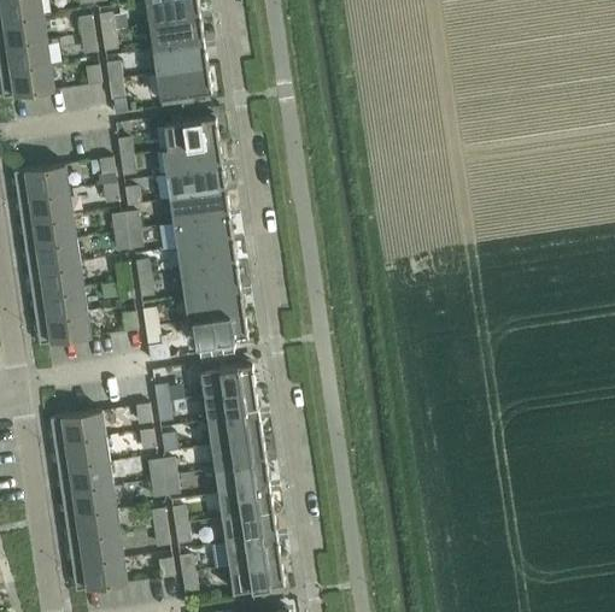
[(39,0),(0,0),(0,25),(42,19),(39,0)]
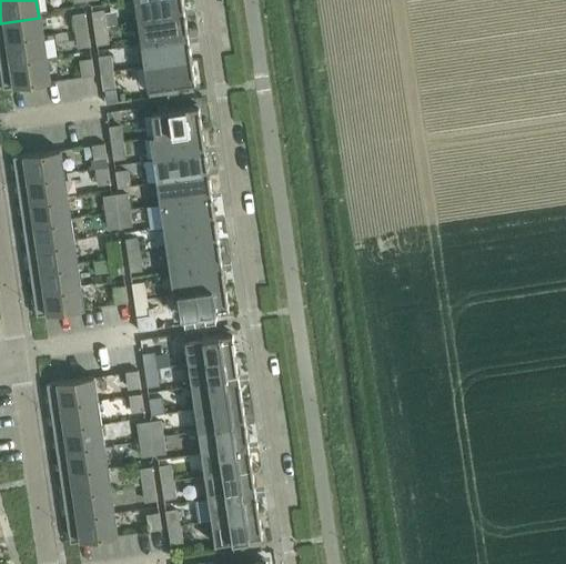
[(181,0),(158,0),(133,3),(137,26),(184,19),(181,0)]
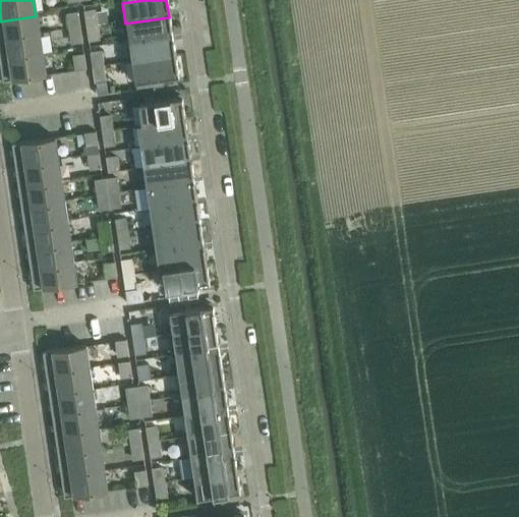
[(83,17),(85,30),(97,29),(95,15),(83,17)]
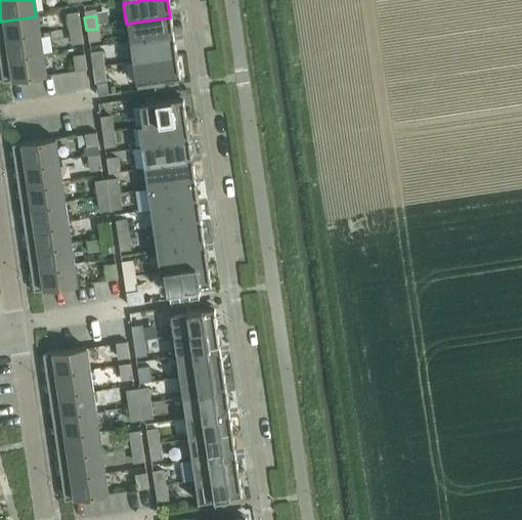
[(36,16),(0,22),(0,43),(39,37),(36,16)]
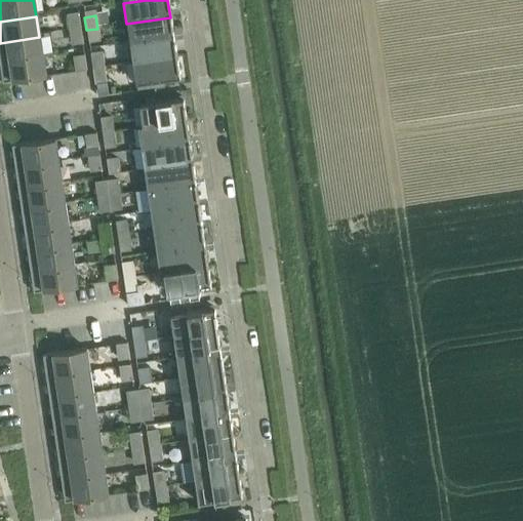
[(170,17),(126,24),(129,45),(173,38),(170,17)]
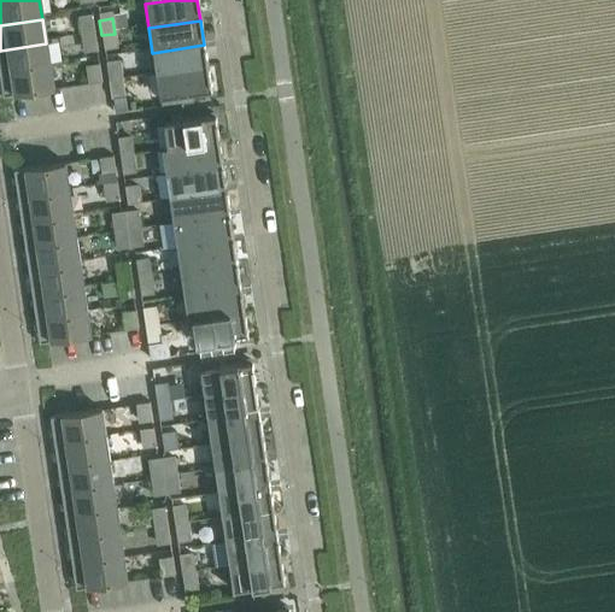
[(78,23),(80,39),(94,36),(92,22),(78,23)]
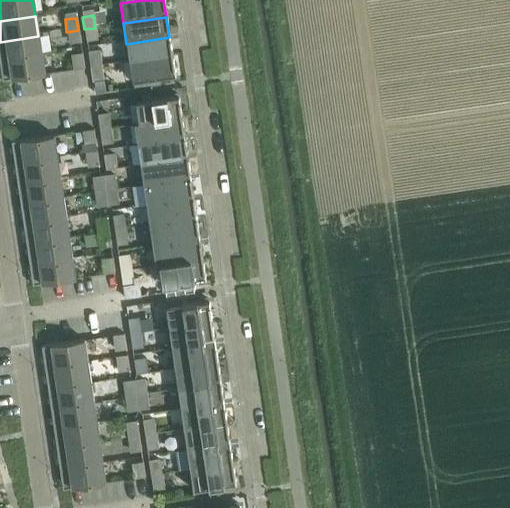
[(95,28),(84,29),(86,42),(97,40),(95,28)]
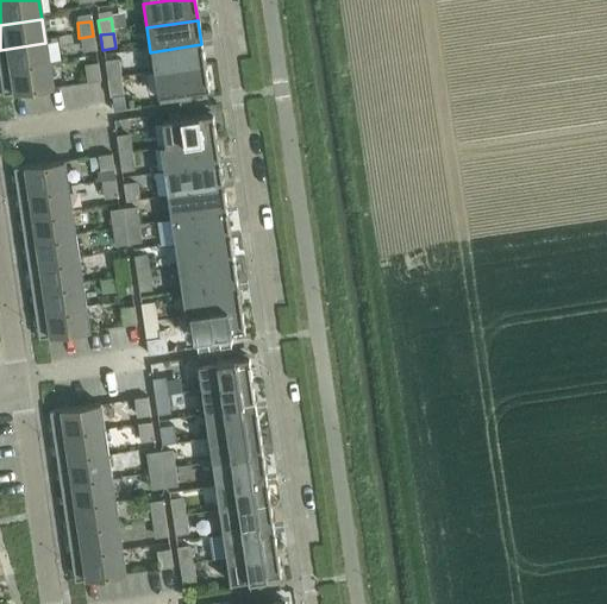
[(93,36),(79,38),(81,54),(95,51),(93,36)]
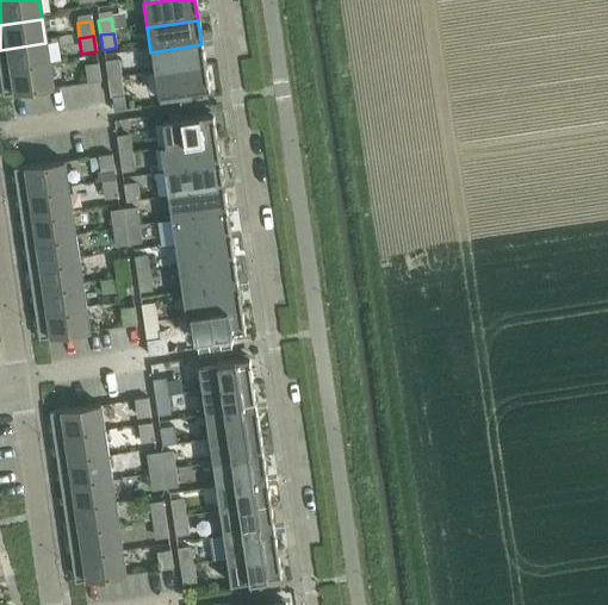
[(45,43),(0,50),(0,75),(49,67),(45,43)]
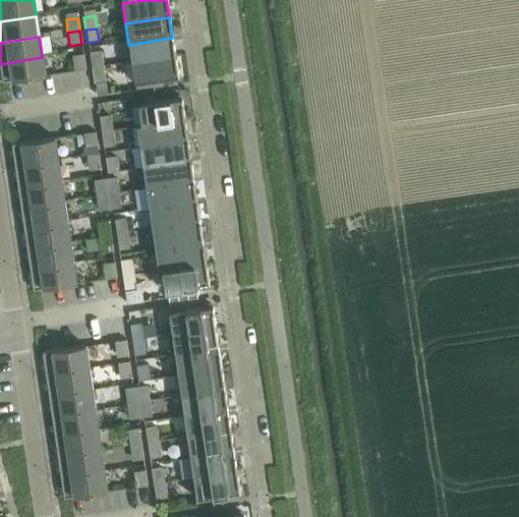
[(172,38),(128,45),(131,65),(175,59),(172,38)]
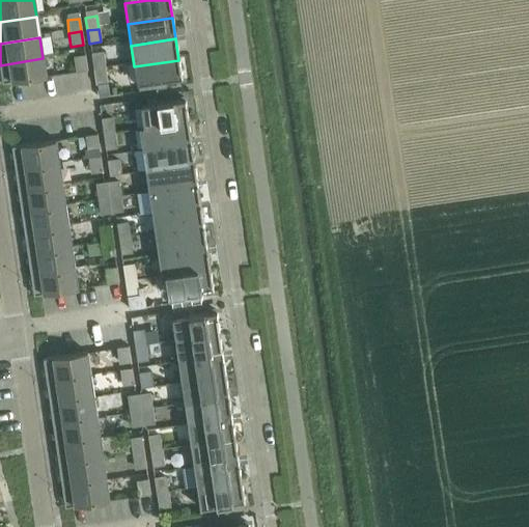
[(91,59),(93,73),(105,71),(103,57),(91,59)]
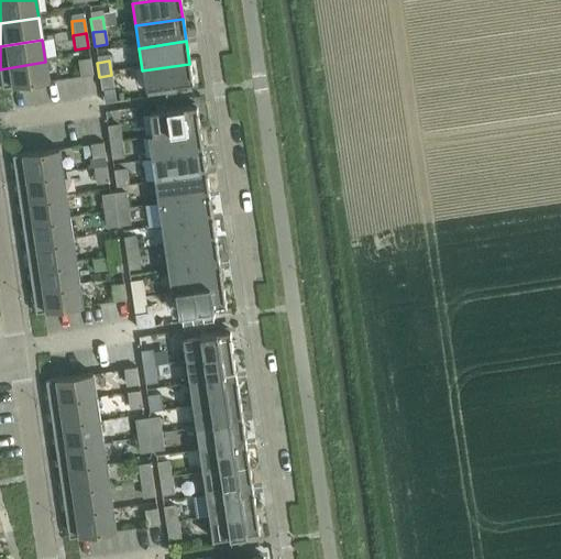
[(45,62),(0,69),(0,81),(2,92),(48,86),(45,62)]
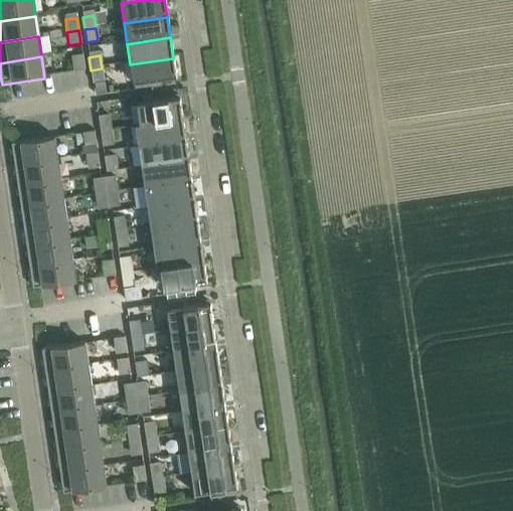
[(173,58),(130,64),(134,93),(160,89),(159,81),(176,79),(173,58)]
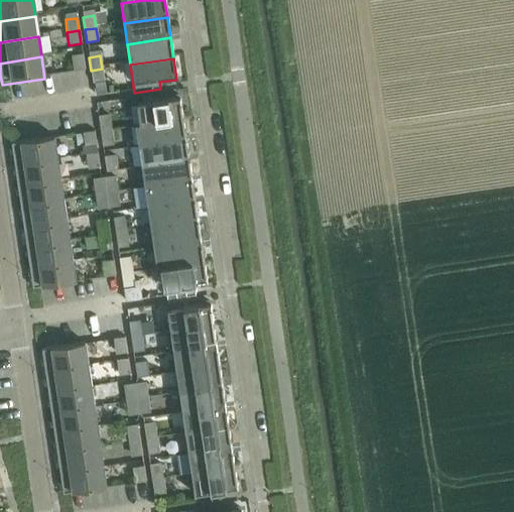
[(72,61),(74,74),(85,73),(83,59),(72,61)]
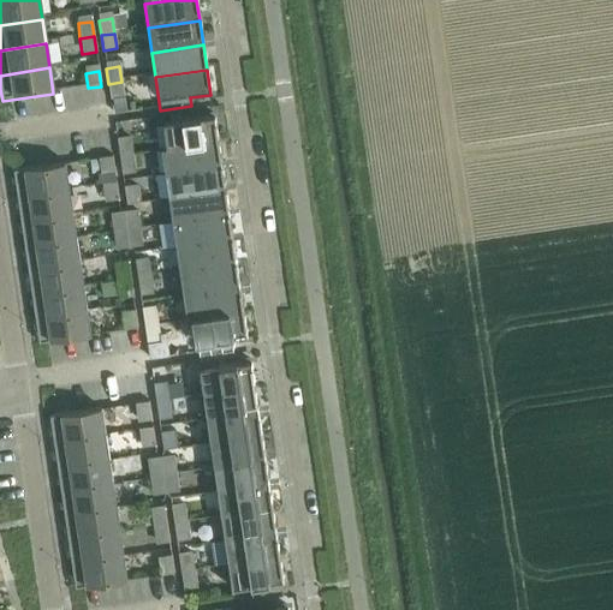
[(121,82),(108,84),(109,99),(124,97),(121,82)]
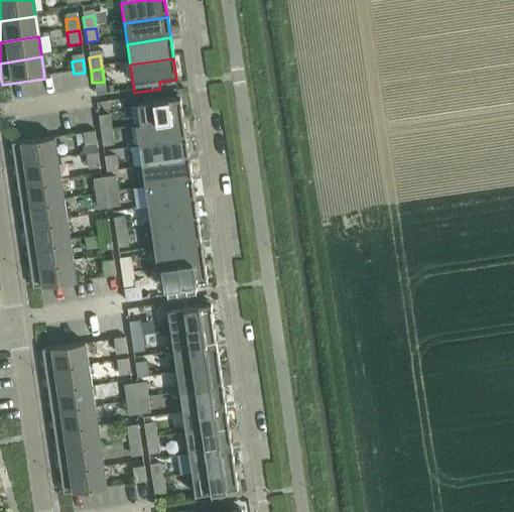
[(135,127),(136,129),(182,122),(179,101),(136,107),(139,127),(135,127)]
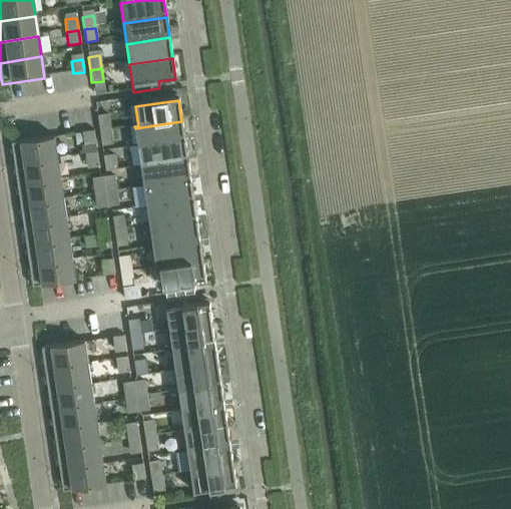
[(108,119),(97,120),(99,133),(110,131),(108,119)]
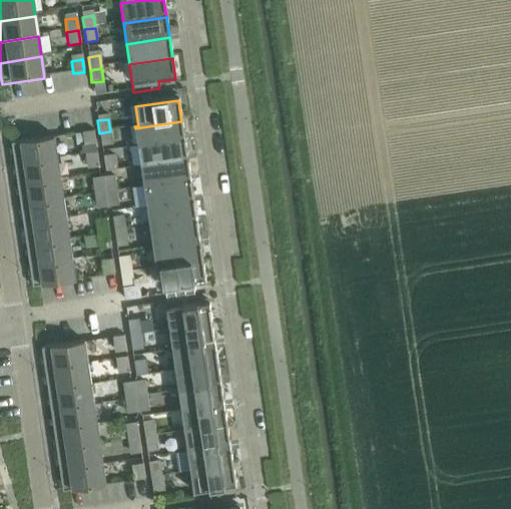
[(181,121),(135,128),(137,148),(184,141),(181,121)]
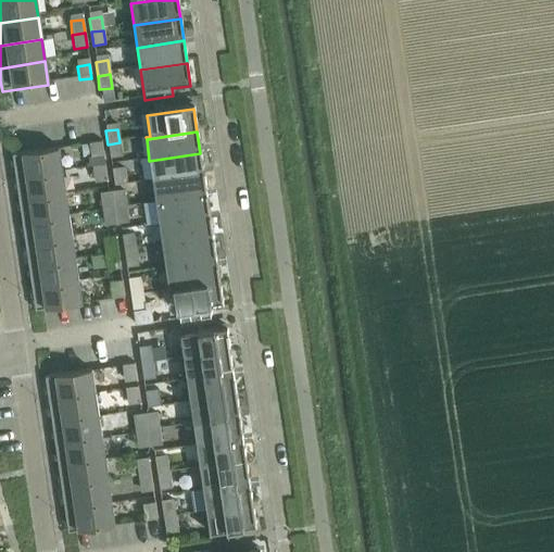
[(120,142),(108,145),(110,159),(122,157),(120,142)]
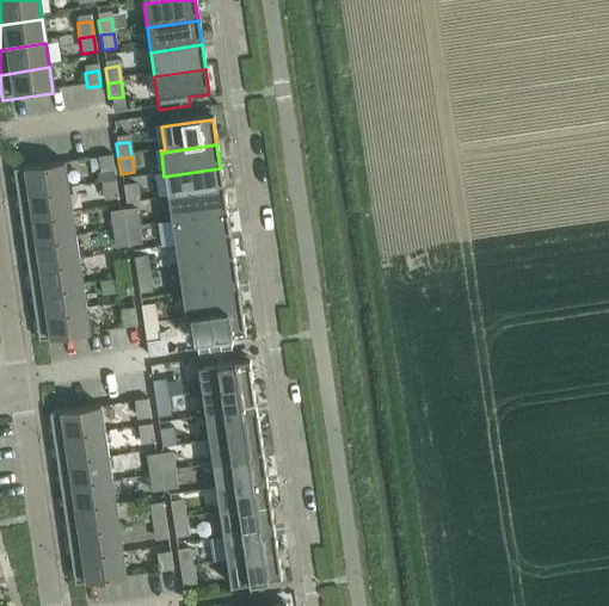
[(111,159),(98,161),(99,175),(114,174),(111,159)]
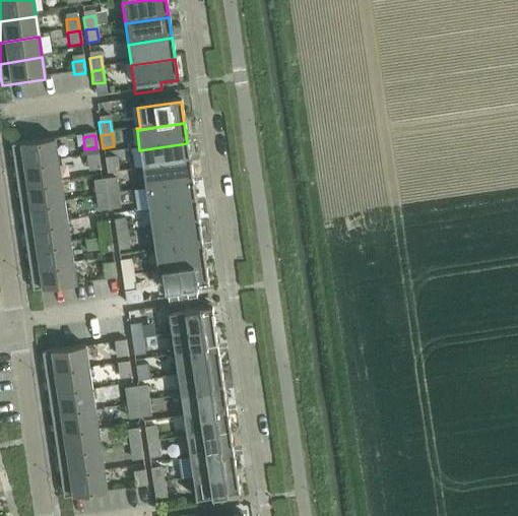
[(11,147),(14,169),(58,163),(54,141),(11,147)]
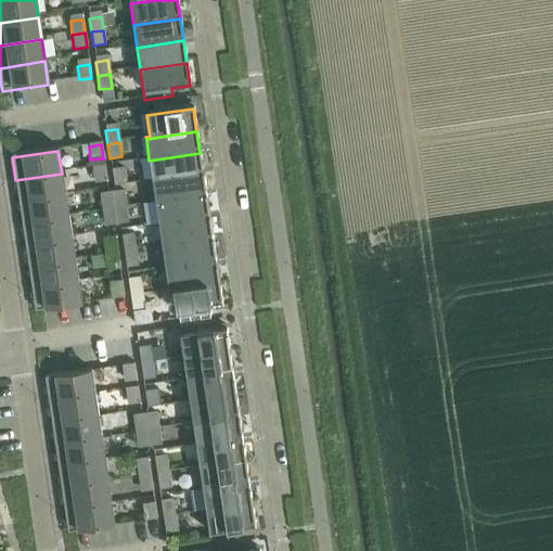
[(200,153),(149,161),(152,182),(203,175),(200,153)]
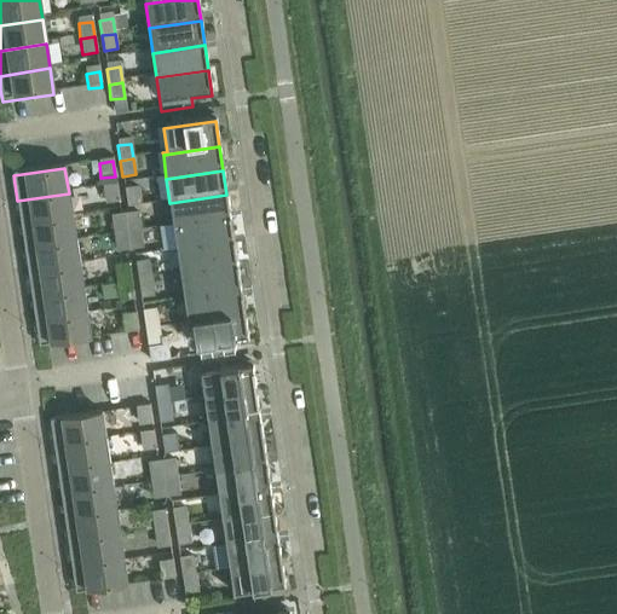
[(116,186),(103,189),(105,203),(119,202),(116,186)]
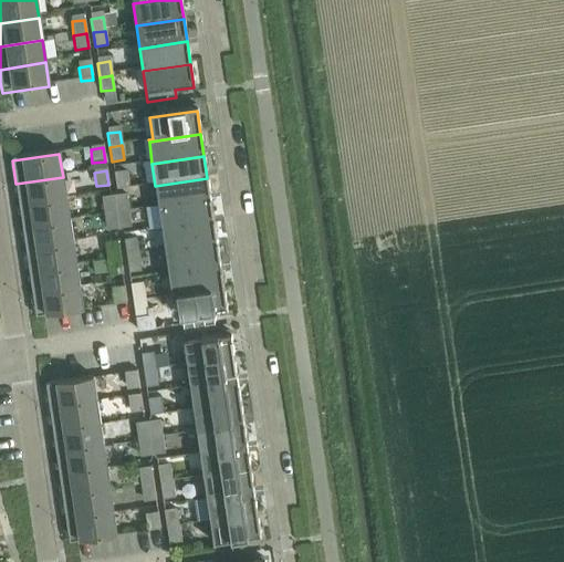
[(126,176),(114,178),(116,191),(128,190),(126,176)]
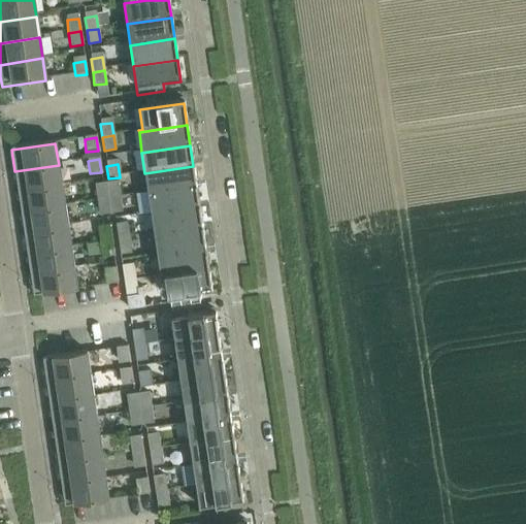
[(59,165),(14,171),(18,193),(62,186),(59,165)]
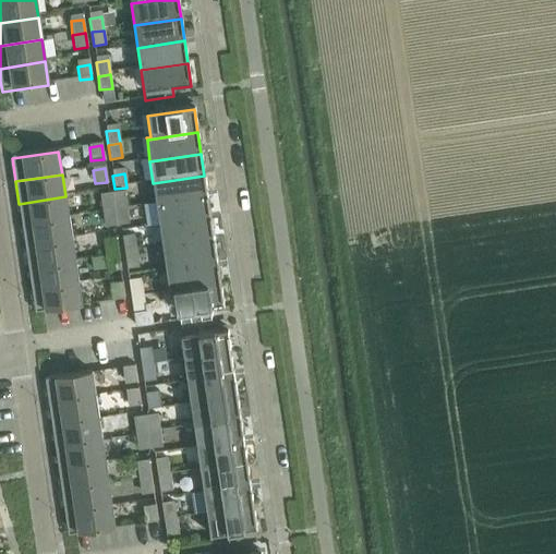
[(204,176),(153,183),(156,205),(207,197),(204,176)]
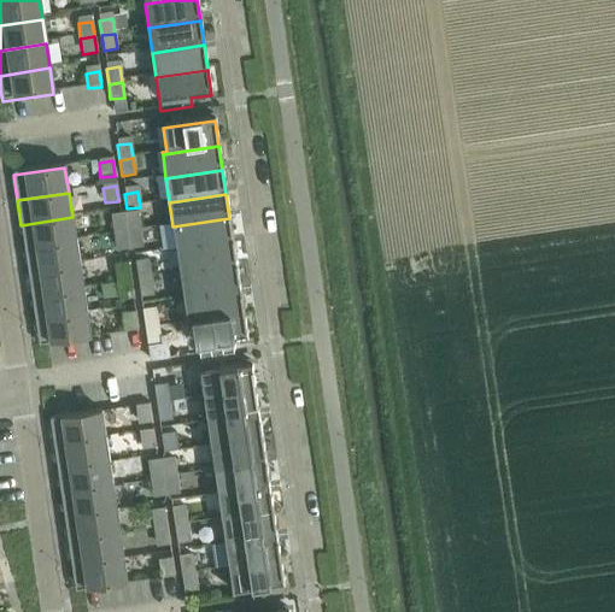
[(72,217),(21,225),(24,249),(76,241),(72,217)]
